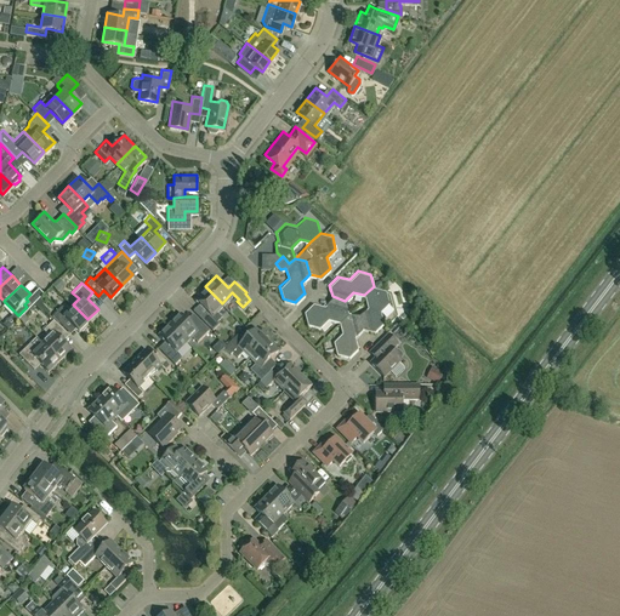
[(216,309),(222,303),(205,286),(194,297),(206,309),(200,317),(211,328),(219,320),(216,319),(221,314),(216,309)]
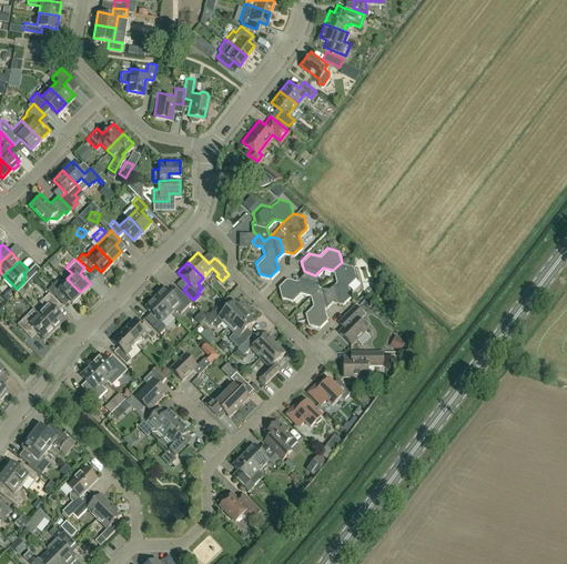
[(352,264),(342,262),(333,270),(333,271),(335,280),(328,288),(327,288),(332,300),(342,302),(350,294),(347,283),(355,277),(355,275),(352,265),(352,264)]
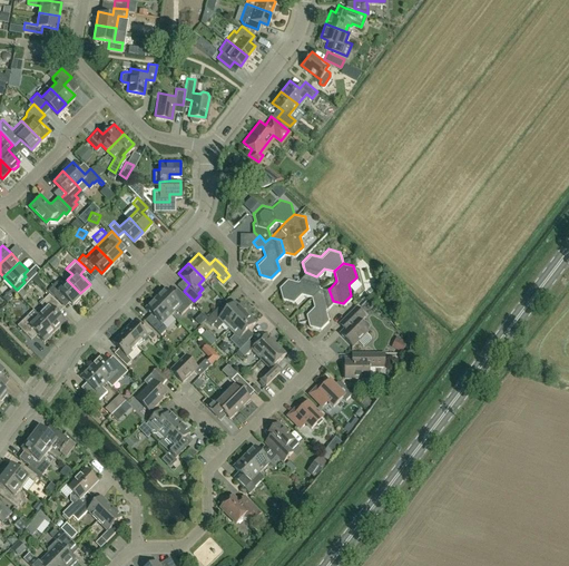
[(316,276),(305,272),(297,280),(286,277),(278,285),(282,296),(293,300),(301,292),(311,294),(319,286),(316,276)]
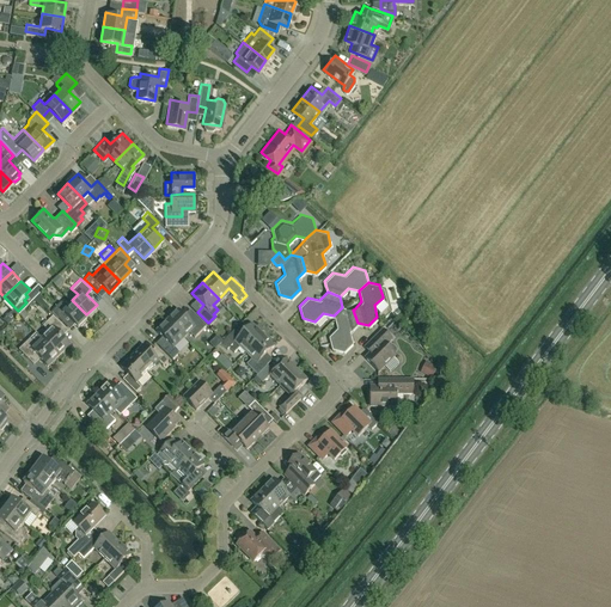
[(86,314),(72,300),(66,305),(60,299),(50,308),(61,318),(66,313),(77,324),(86,314)]
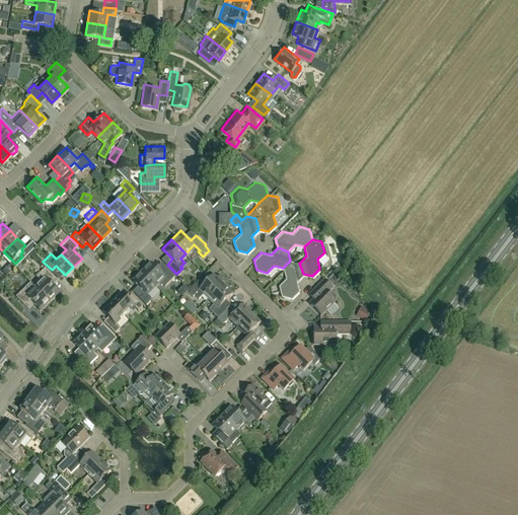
[(150,260),(141,270),(154,283),(159,279),(164,284),(174,274),(164,264),(159,269),(150,260)]
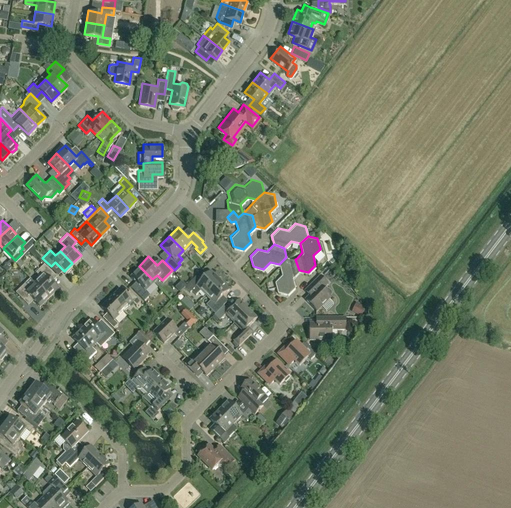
[(292,276),(299,270),(295,259),(286,257),(279,264),(281,273),(274,280),(277,290),(287,293),(294,286),(292,276)]
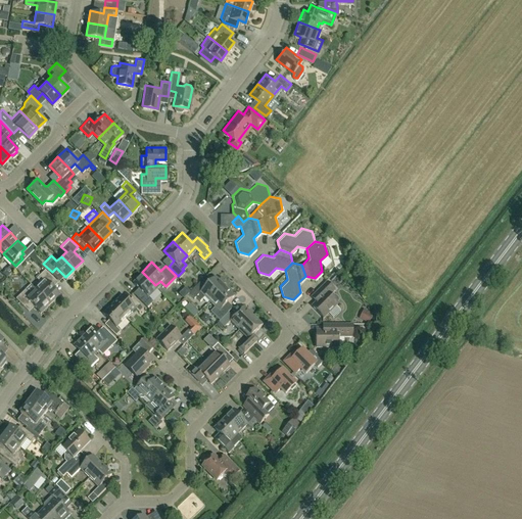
[(41,280),(35,286),(49,300),(58,291),(49,282),(54,277),(44,267),(36,276),(41,280)]
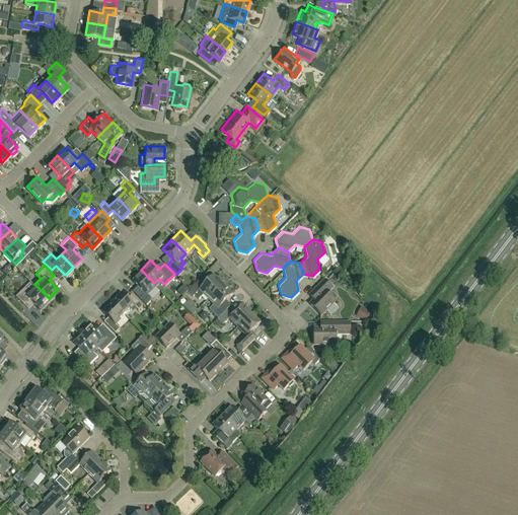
[(334,277),(340,274),(336,266),(328,270),(334,277)]
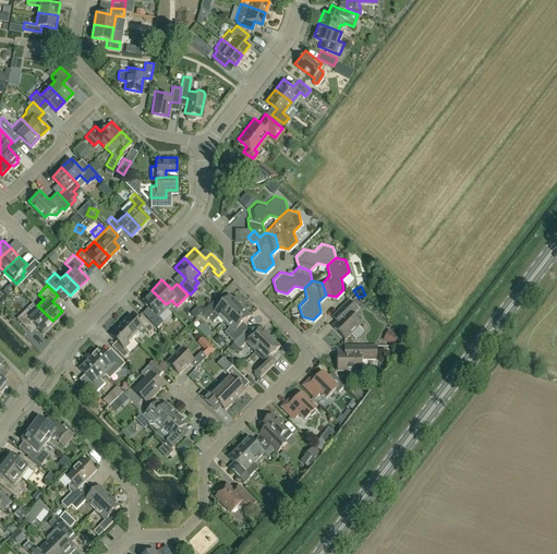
[(157,314),(166,304),(152,290),(142,300),(150,309),(145,314),(156,325),(162,320),(157,314)]
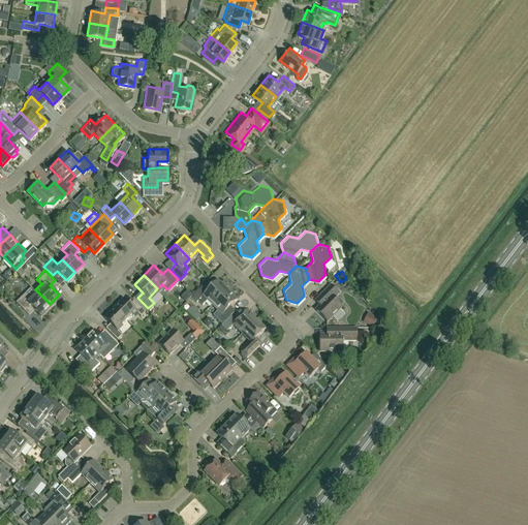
[(211,302),(226,286),(217,277),(207,287),(206,285),(207,284),(204,280),(190,294),(195,300),(197,298),(202,302),(207,297),(211,302)]
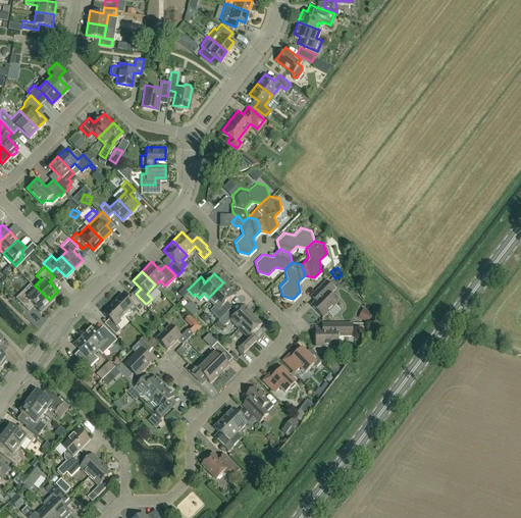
[(325,278),(316,287),(310,294),(314,299),(311,303),(321,314),(335,300),(335,299),(336,297),(337,295),(334,292),(331,292),(329,293),(325,289),(330,283),(325,278)]
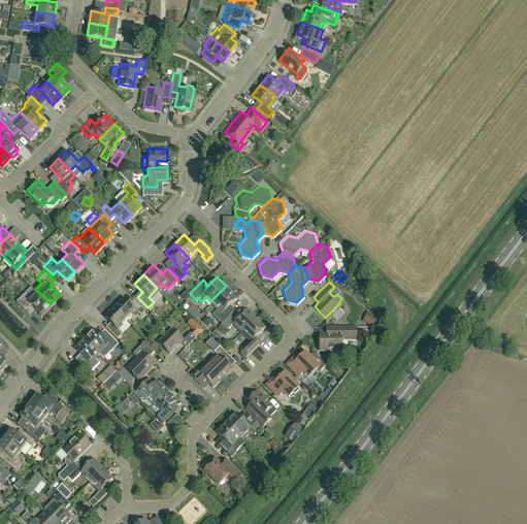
[(235,296),(226,286),(210,301),(217,306),(211,312),(221,321),(229,312),(231,310),(226,305),(235,296)]
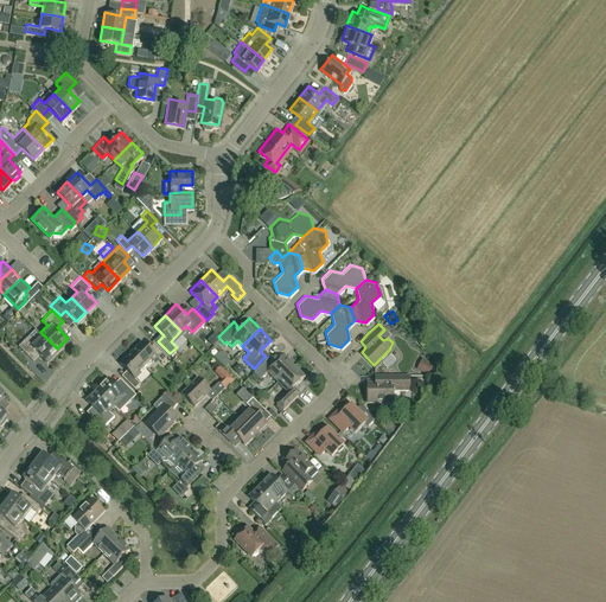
[(57,348),(40,332),(33,338),(29,333),(18,344),(29,354),(34,348),(46,360),(57,348)]
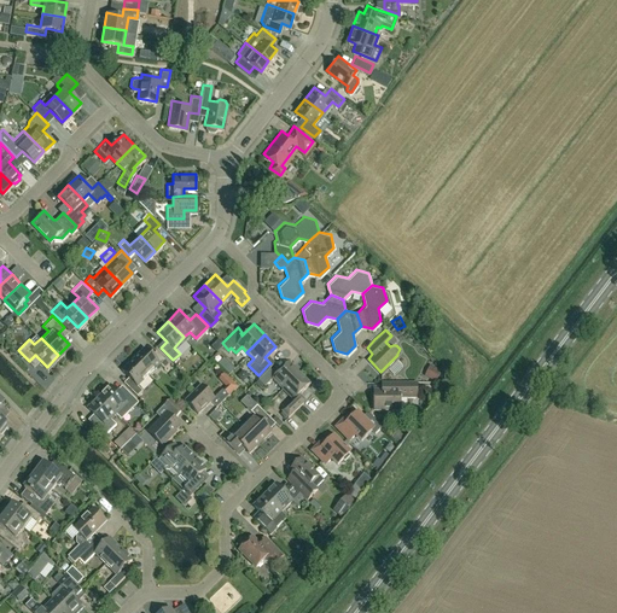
[(144,345),(132,356),(147,372),(158,361),(163,366),(168,361),(158,350),(153,355),(144,345)]
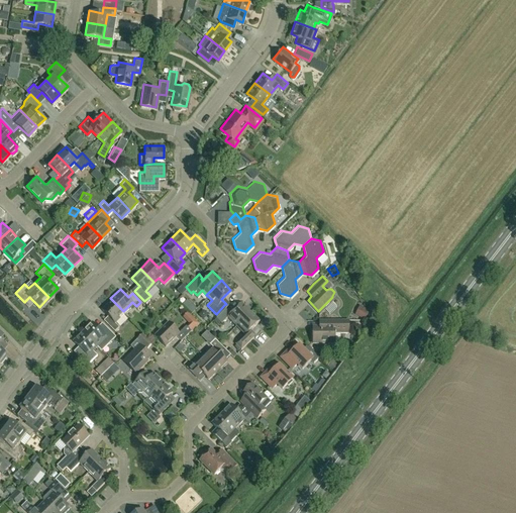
[(114,320),(123,311),(110,298),(101,307),(109,316),(105,320),(114,328),(118,324),(114,320)]
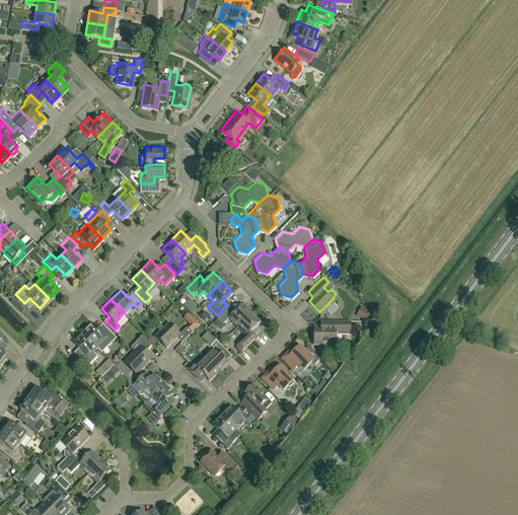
[(236,324),(250,310),(241,301),(230,312),(225,306),(217,315),(216,316),(221,321),(227,315),(236,324)]
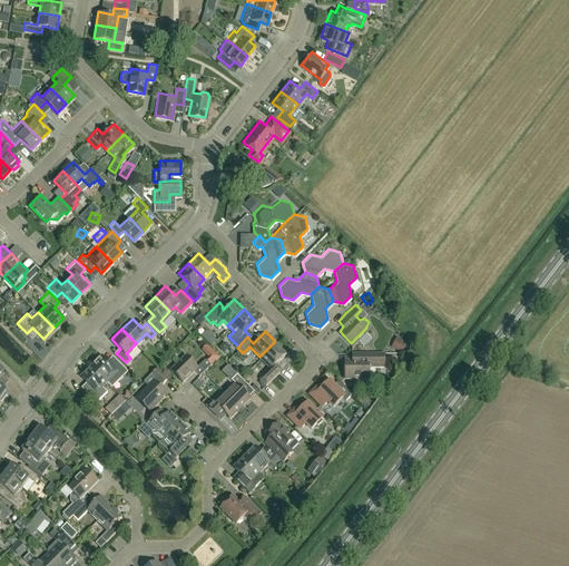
[(198,373),(209,362),(218,353),(206,341),(200,347),(207,353),(204,357),(196,364),(185,353),(170,368),(182,379),(193,368),(198,373)]
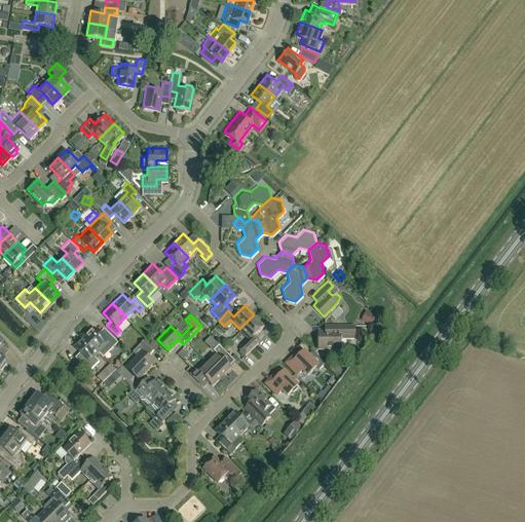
[(263,324),(254,314),(239,329),(249,337),(238,347),(245,352),(257,340),(252,335),(263,324)]
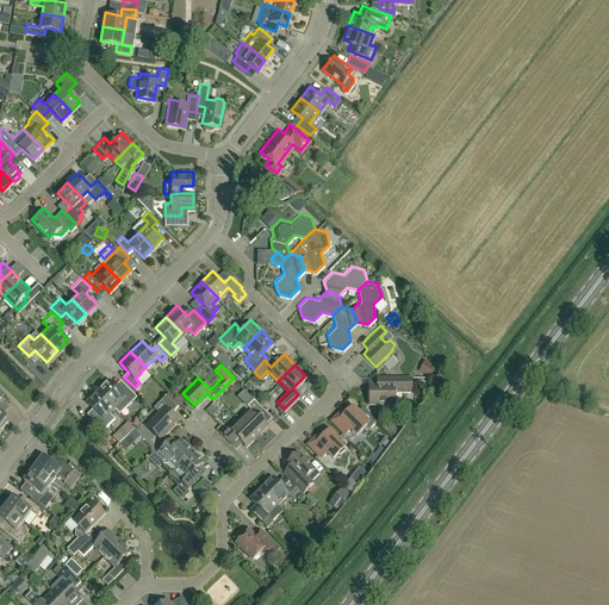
[(411,374),(389,374),(376,374),(376,382),(368,382),(368,400),(393,400),(393,390),(411,390),(411,374)]
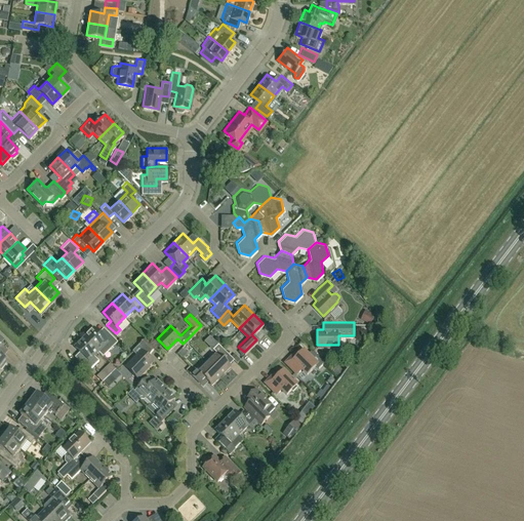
[(92,325),(83,334),(97,349),(103,354),(117,339),(107,329),(102,334),(92,325)]
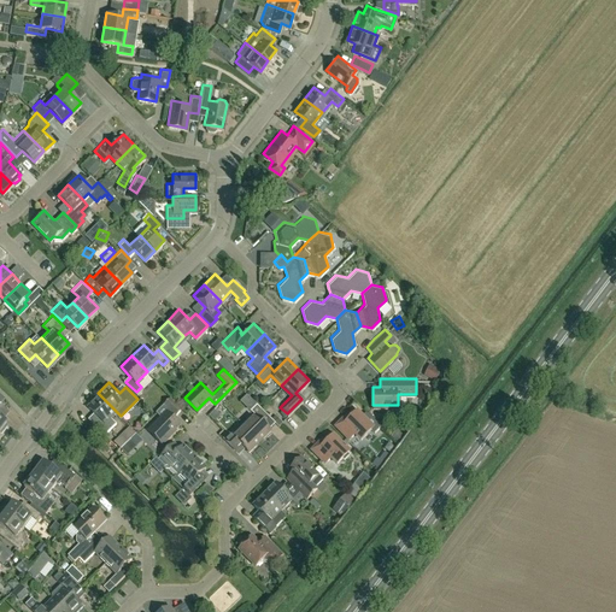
[(109,415),(115,410),(98,393),(87,405),(97,415),(92,419),(103,433),(115,421),(109,415)]
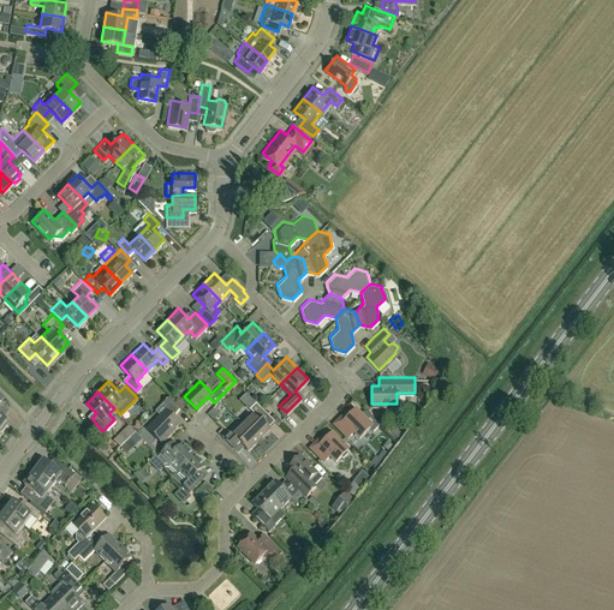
[(178,420),(171,413),(173,411),(179,405),(168,394),(162,400),(155,408),(160,413),(147,426),(160,440),(168,431),(168,430),(178,420)]
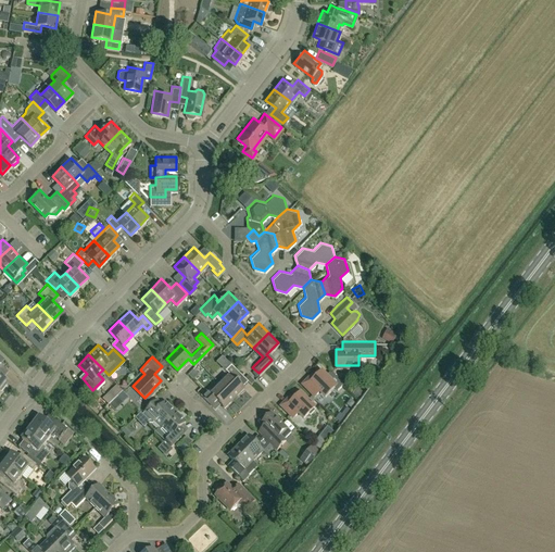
[(241,359),(237,364),(244,369),(249,364),(241,359)]
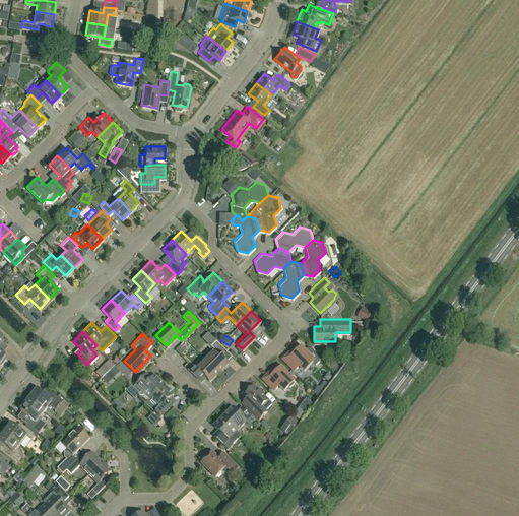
[(214,347),(205,357),(218,370),(228,361),(219,351),(223,346),(215,338),(210,343),(214,347)]
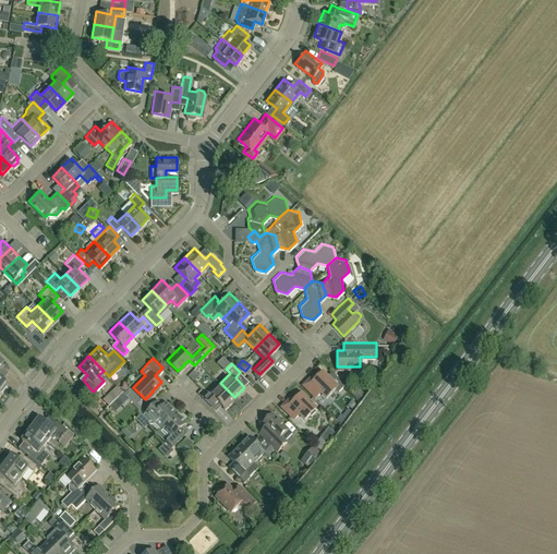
[(330,371),(327,375),(322,370),(312,380),(310,376),(303,383),(314,395),(319,389),(325,395),(335,385),(338,388),(343,383),(330,371)]
